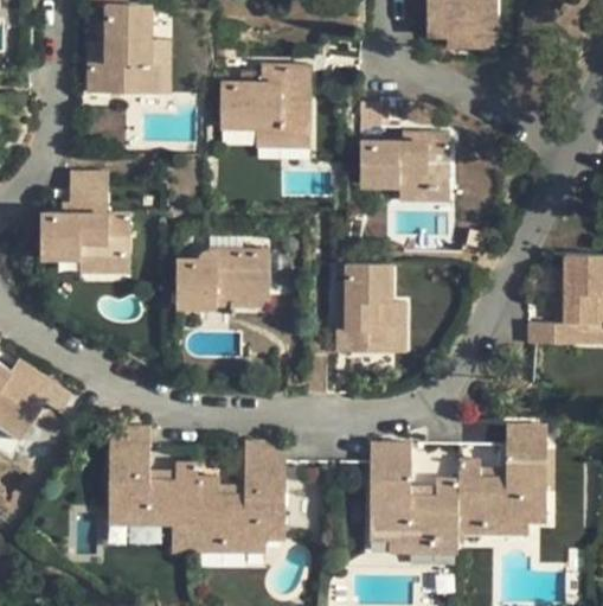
[(87,0),(88,4),(107,4),(107,43),(89,44),(89,93),(164,93),(164,63),(149,63),(149,39),(151,4),(128,4),(127,0),(87,0)]
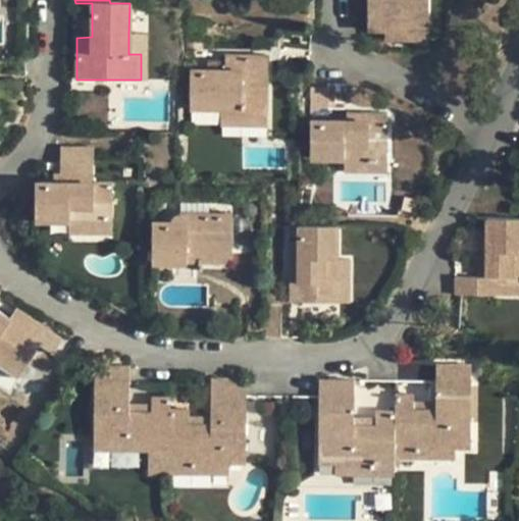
[(367,0),(367,30),(384,30),(384,27),(403,27),(404,31),(427,31),(427,0),(367,0)]
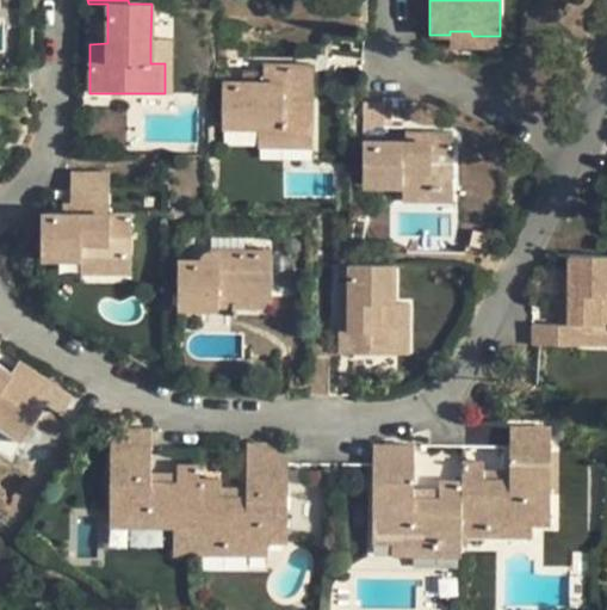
[(450,31),(450,35),(450,48),(500,48),(500,36),(472,36),(471,31),(450,31)]
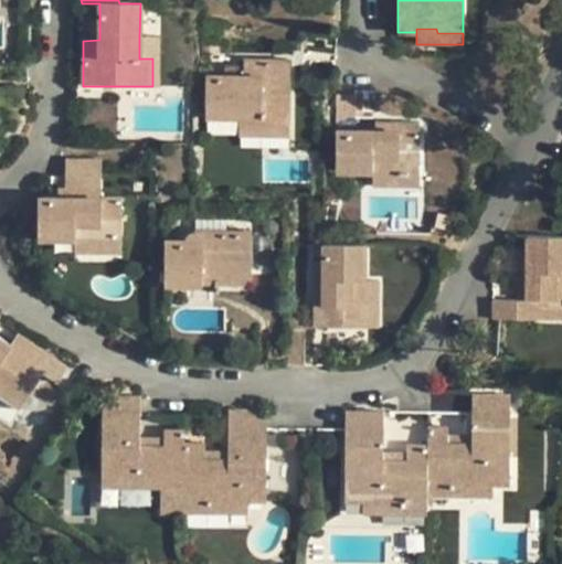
[(159,36),(139,36),(139,59),(152,59),(152,86),(159,86),(159,36)]
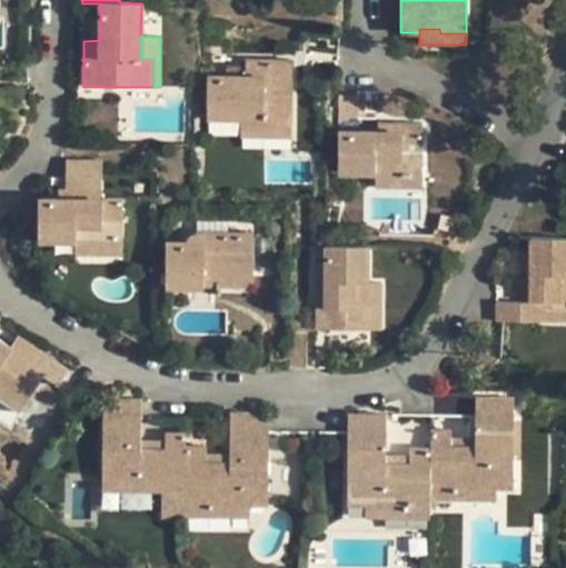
[(245,76),(207,77),(206,119),(240,119),(293,119),(293,62),(245,61),(245,76)]
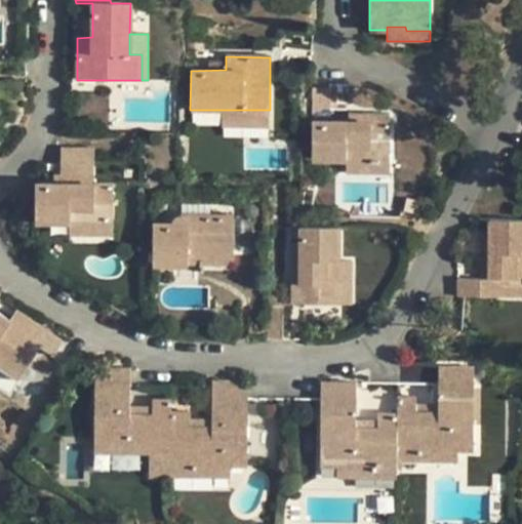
[(329,89),(312,88),(312,160),(346,160),(390,160),(389,113),(349,113),(349,122),(329,122),(329,89)]
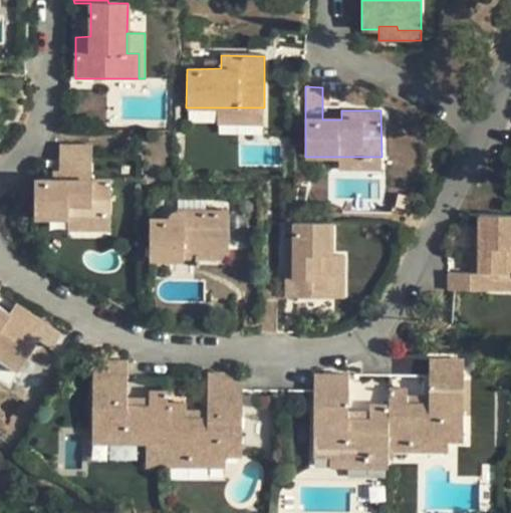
[(264,107),(217,107),(216,124),(264,124),(264,107)]
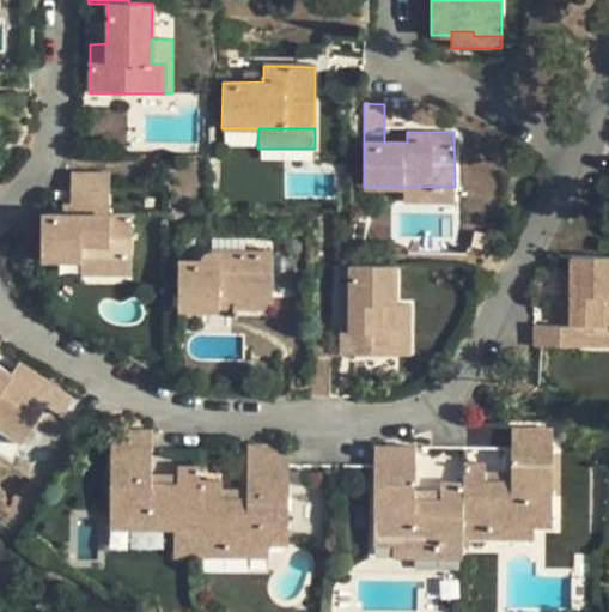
[(79,260),(131,259),(131,214),(109,214),(109,185),(109,173),(69,173),(69,183),(69,193),(84,193),(84,204),(69,204),(61,204),(61,216),(38,216),(38,260),(79,260)]
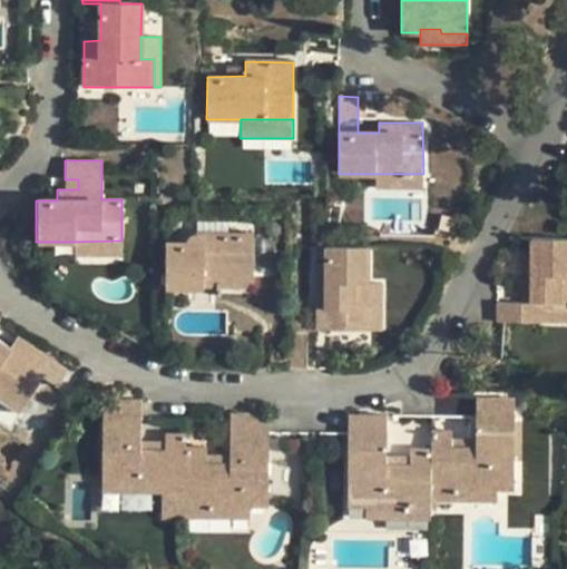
[(423,174),(375,174),(375,188),(423,188),(423,174)]
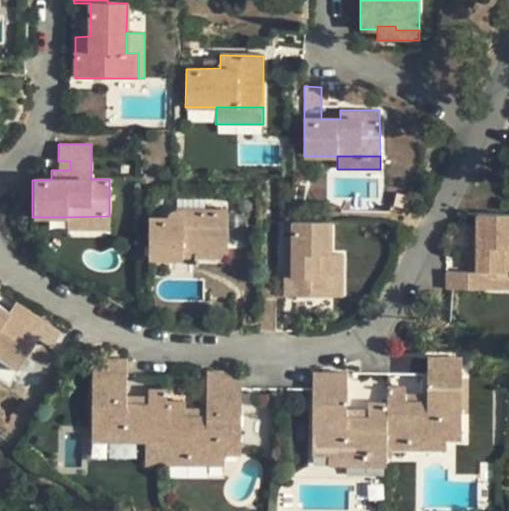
[(70,161),(58,161),(58,170),(70,170),(70,161)]
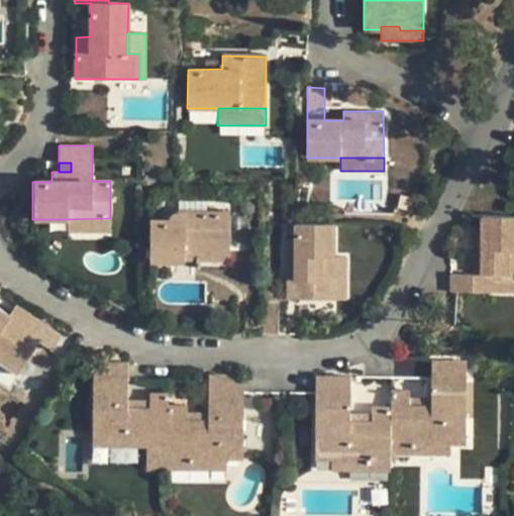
[(168,217),(149,217),(149,258),(185,258),(185,245),(229,246),(229,210),(177,210),(172,210),(169,212),(168,215),(168,217)]
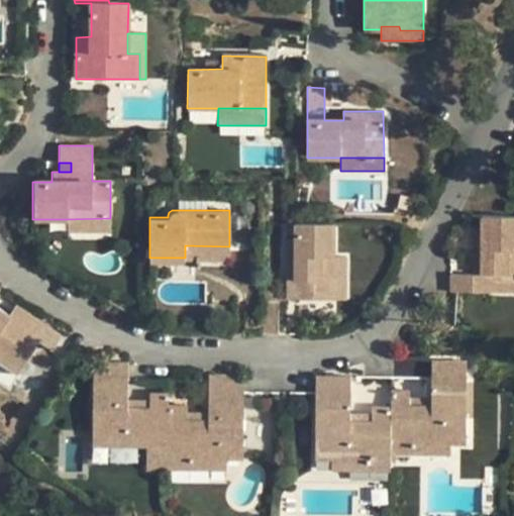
[(472,274),(448,275),(448,292),(463,292),(513,292),(513,215),(481,216),(481,233),(471,233),(472,256),(480,256),(480,274),(472,274)]
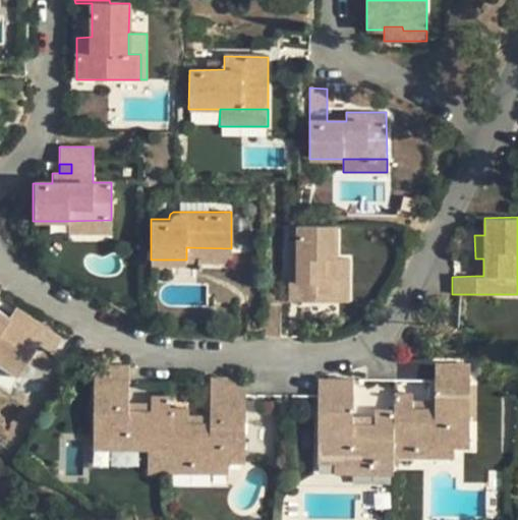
[(111,220),(67,221),(67,234),(111,234),(111,220)]
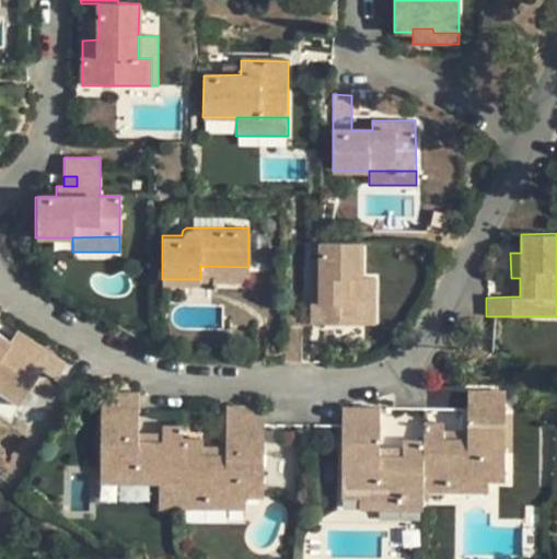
[(320,242),(321,260),(320,325),(359,325),(359,278),(359,242),(320,242)]
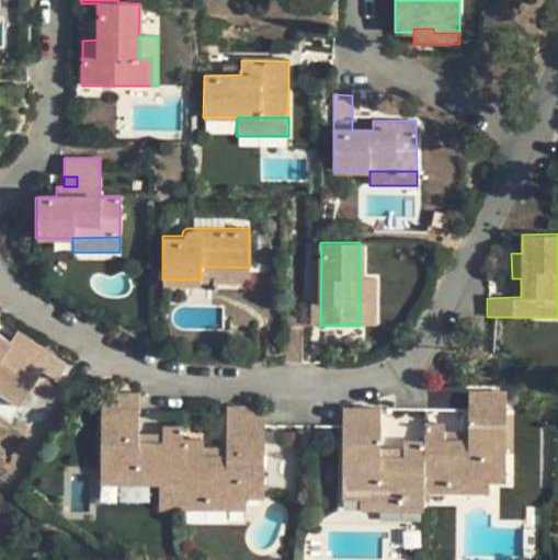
[(320,326),(321,261),(310,261),(310,326),(320,326)]
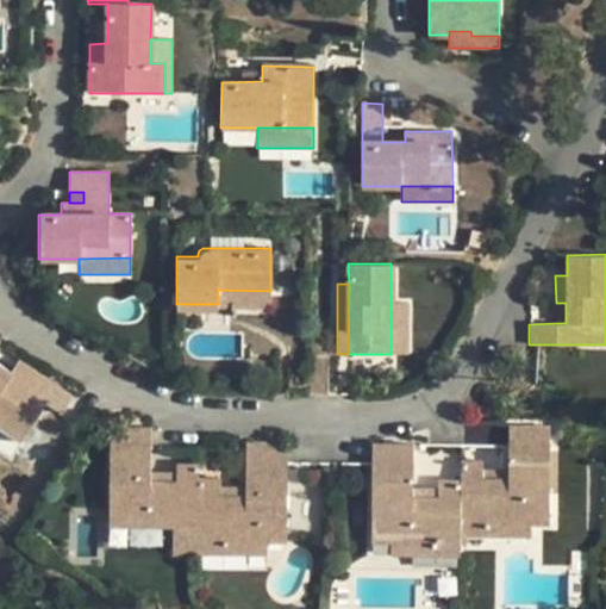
[(270,291),(218,290),(218,304),(269,304),(270,291)]
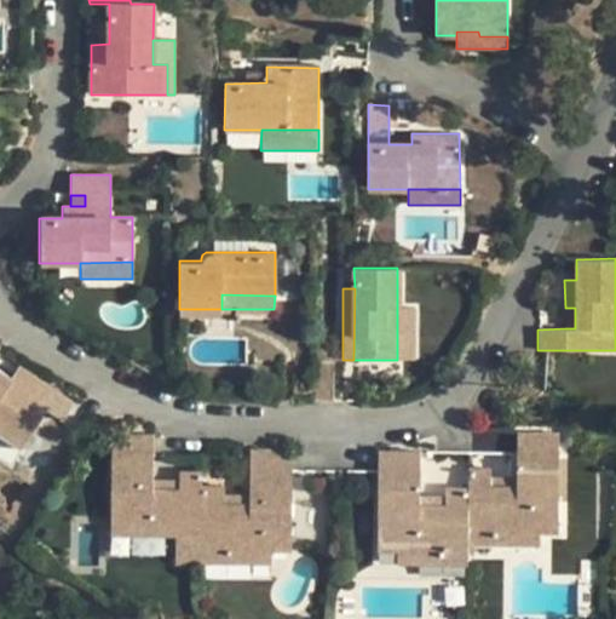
[(415,308),(397,308),(397,360),(414,360),(415,308)]
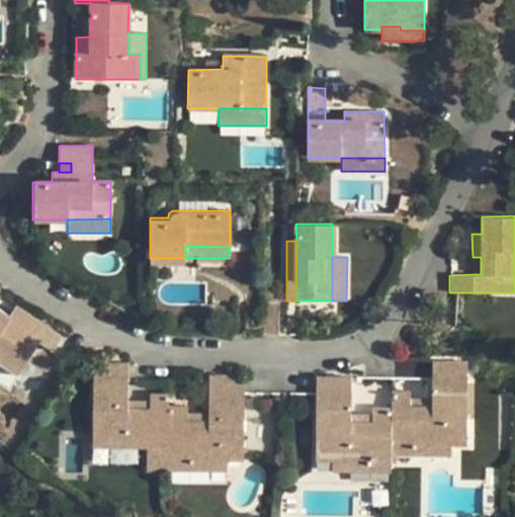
[(481,257),(473,257),(473,274),(481,274),(481,257)]
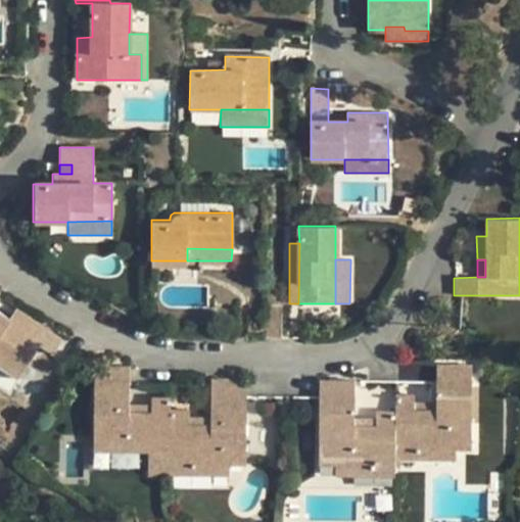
[(0,369),(16,380),(39,345),(52,356),(62,341),(16,311),(10,320),(0,312),(0,369)]
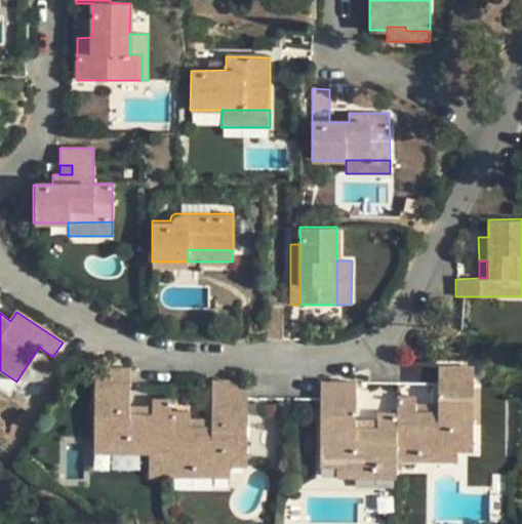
[(415,398),(397,397),(397,413),(396,461),(454,461),(454,452),(472,453),(473,386),(473,366),(437,367),(437,384),(437,404),(437,412),(416,412),(415,404),(415,398)]
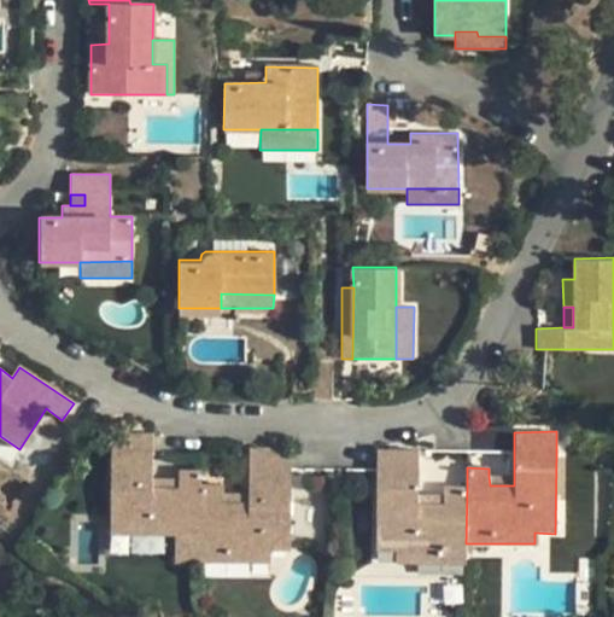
[(112,434),(112,436),(111,535),(132,535),(132,547),(202,548),(203,484),(203,470),(179,470),(177,478),(179,487),(153,487),(153,478),(153,454),(153,434),(112,434)]
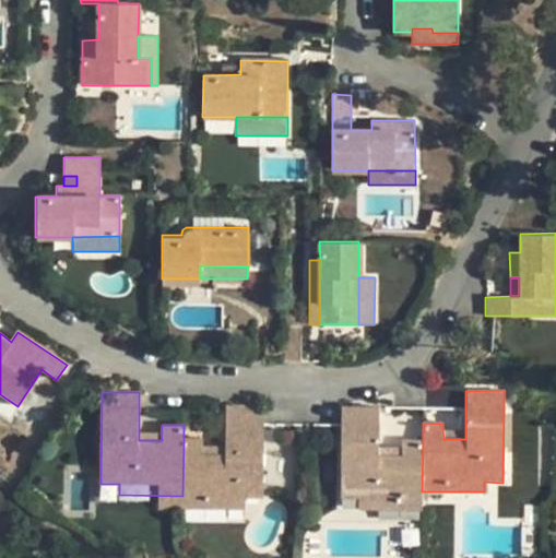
[(18,406),(0,394),(0,411),(10,418),(18,406)]
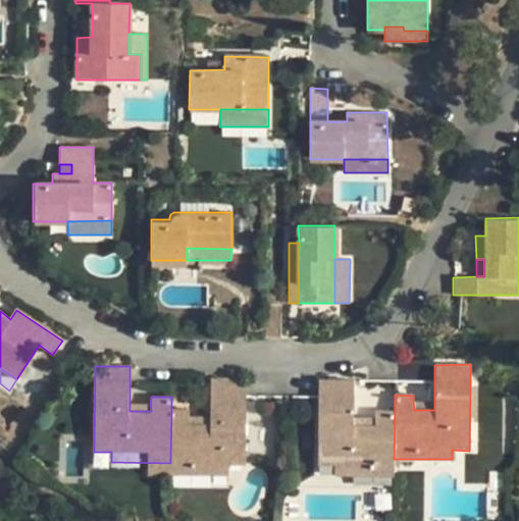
[(188,409),(171,409),(170,463),(170,474),(228,474),(227,465),(246,465),(247,396),(247,379),(210,378),(210,384),(210,416),(210,423),(189,422),(188,416),(188,409)]
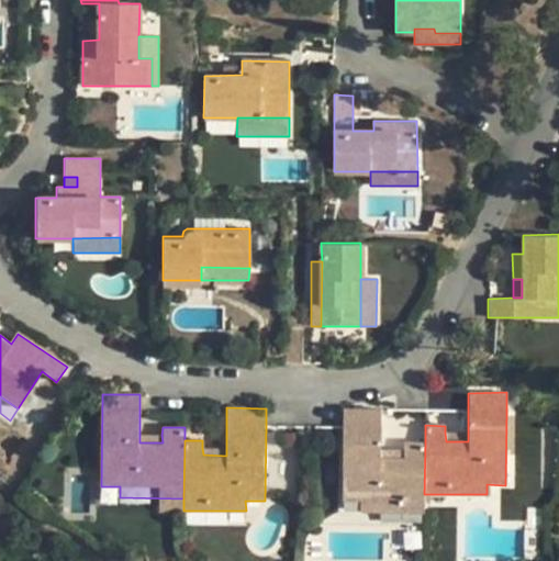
[(343,410),(343,428),(342,501),(359,501),(359,513),(424,513),(424,494),(425,442),(404,442),(404,449),(404,457),(382,457),(382,448),(381,410),(343,410)]
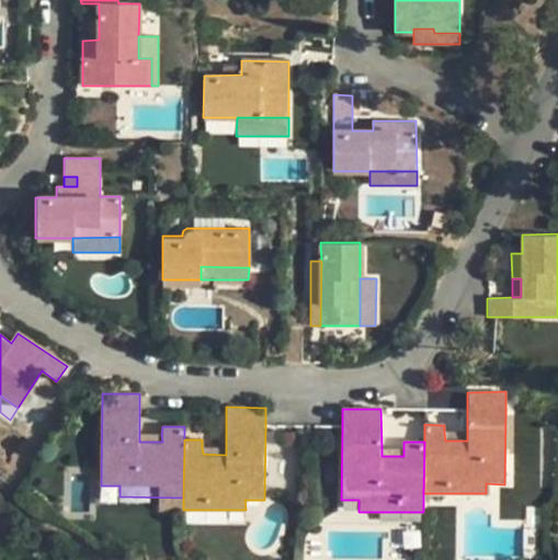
[(183,513),(183,524),(240,523),(240,512),(183,513)]
